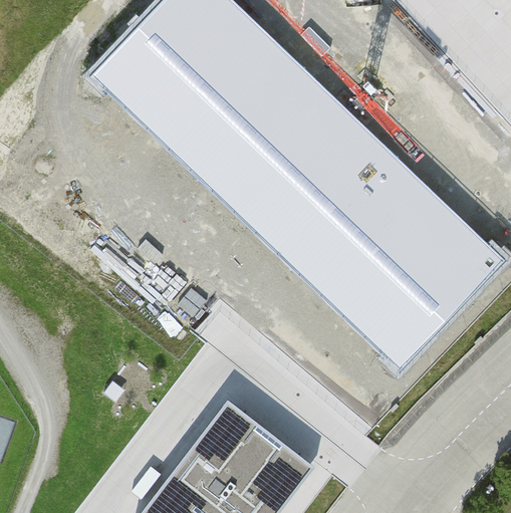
[(164,0),(90,75),(395,371),(503,260),(235,0),(164,0)]
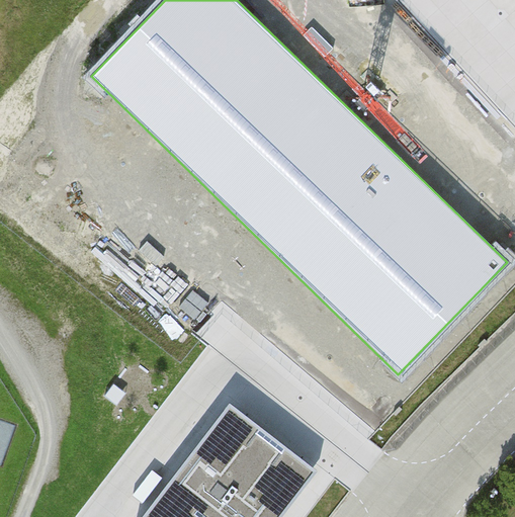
[(112,385),(102,398),(115,407),(124,396),(112,385)]
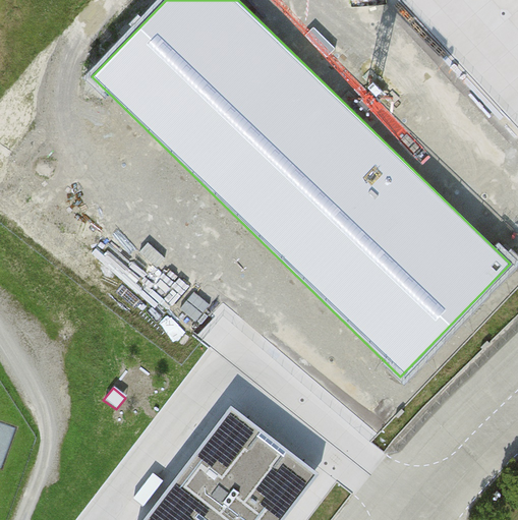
[(229,408),(142,519),(283,519),(318,475),(229,408)]
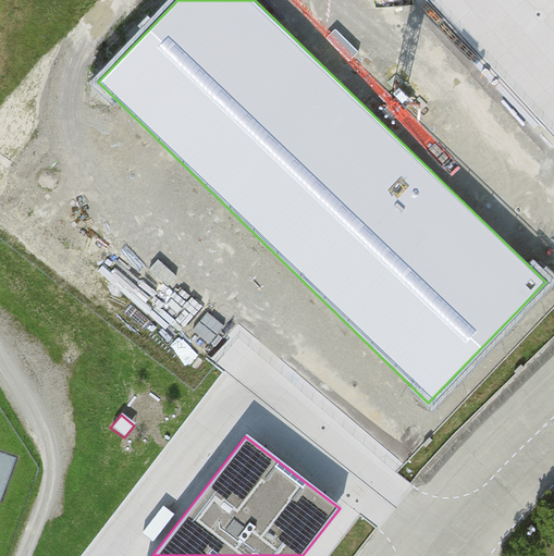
[(0,493),(2,494),(14,456),(0,452),(0,493)]
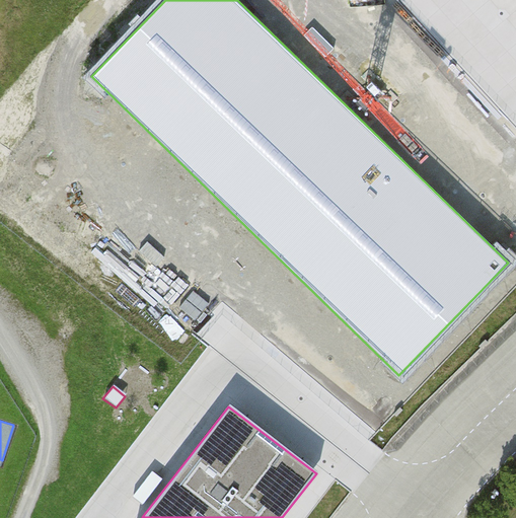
[(334,482),(306,517),(332,517),(350,495),(334,482)]
